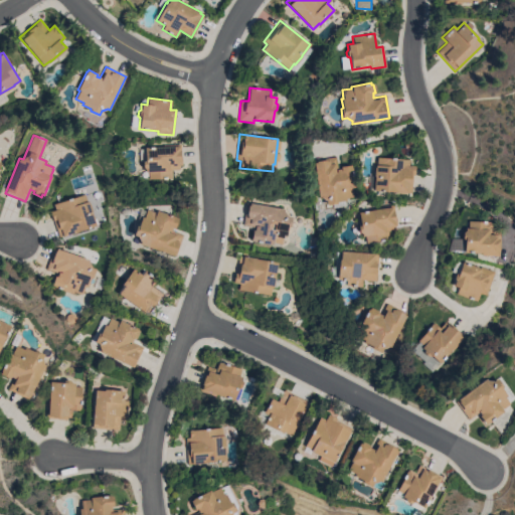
[(163,147),(163,145),(180,144),(181,156),(182,165),(179,165),(179,169),(172,169),(172,178),(149,179),(149,172),(146,172),(146,169),(144,168),(143,162),(145,160),(145,148),(163,147)]
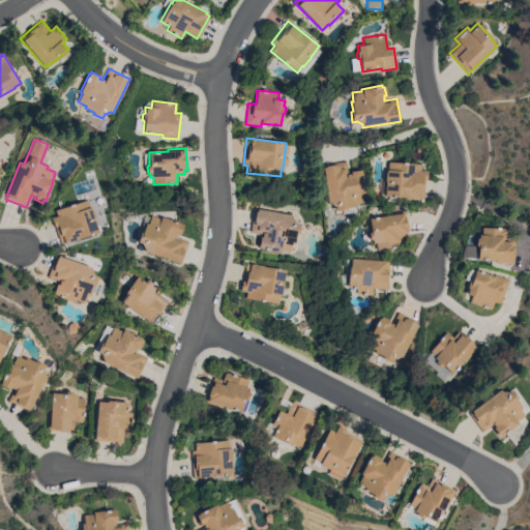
[(322,165),(345,162),(347,174),(350,174),(350,171),(360,170),(360,173),(361,172),(364,193),(362,193),(363,203),(355,204),(355,206),(346,208),(346,209),(335,211),(335,206),(330,203),(328,203),(322,165)]
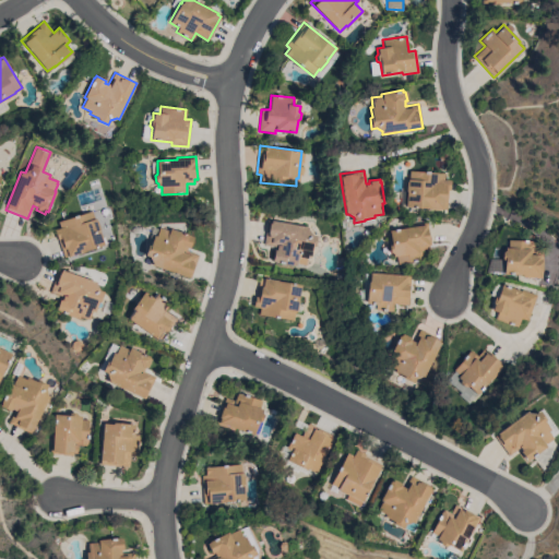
[(443,173),(443,180),(450,180),(449,190),(448,190),(447,210),(405,206),(406,191),(405,191),(406,181),(407,179),(408,179),(408,170),(443,173)]
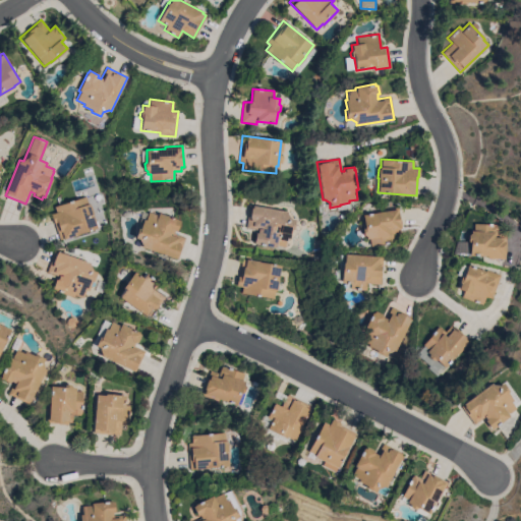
[(85,196),(88,204),(89,204),(97,228),(64,239),(63,238),(59,239),(54,224),(53,224),(51,215),(56,213),(54,207),(85,196)]
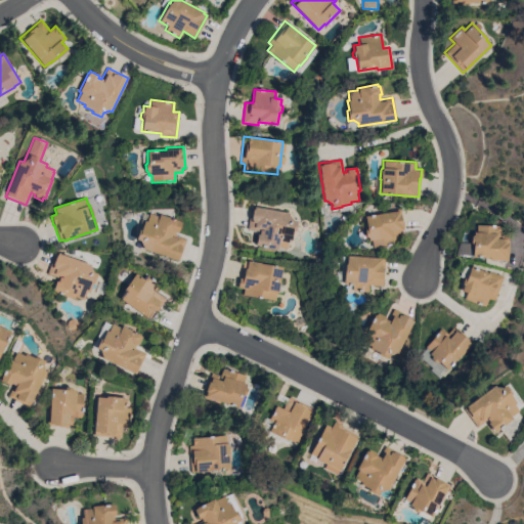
[(297,221),(295,231),(293,230),(291,241),(289,239),(288,249),(278,247),(277,249),(255,246),(257,234),(259,234),(259,231),(247,229),(251,207),(289,213),(288,216),(292,220),(297,221)]
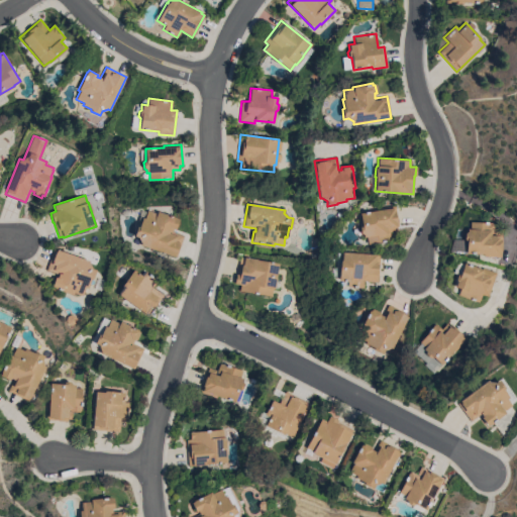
[(378,210),(377,207),(395,204),(398,226),(396,226),(397,231),(390,232),(391,240),(368,244),(367,236),(364,237),(363,235),(359,233),(359,227),(362,225),(358,213),(378,210)]
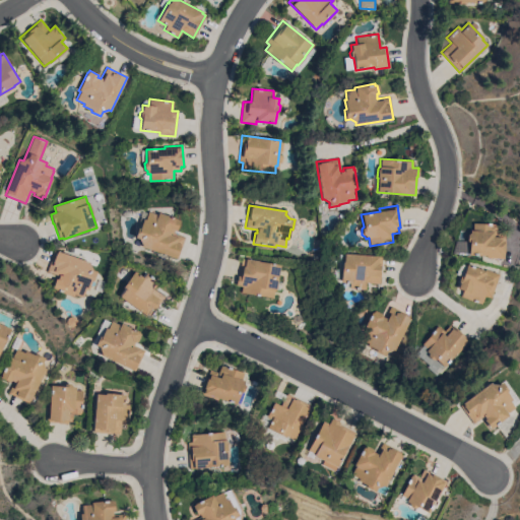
[(135,238),(138,228),(140,229),(143,218),(145,219),(148,211),(157,215),(158,212),(180,220),(176,231),(173,230),(172,233),(185,238),(177,259),(141,246),(142,245),(139,239),(135,238)]
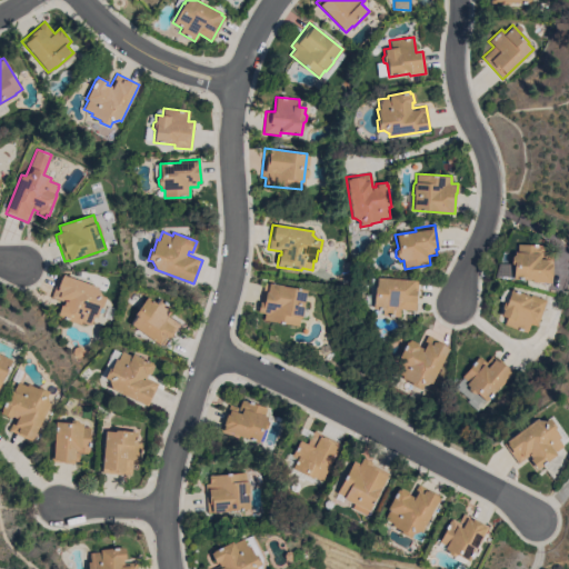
[(532,282),(532,280),(512,279),(513,266),(510,262),(510,257),(512,255),(513,252),(517,252),(517,245),(541,245),(541,246),(543,247),(543,255),(552,255),(551,282),(532,282)]
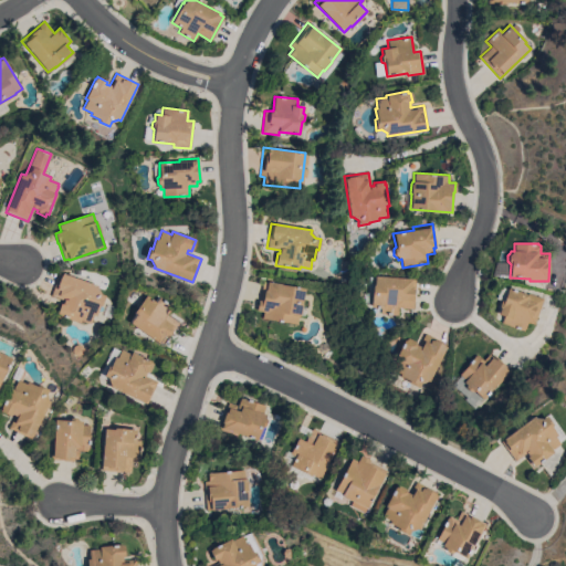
[(59,272),(98,285),(97,289),(101,294),(105,295),(101,306),(98,306),(96,315),(93,314),(91,324),(81,321),(80,322),(59,315),(59,314),(56,314),(61,303),(63,304),(64,300),(51,295),(59,272)]
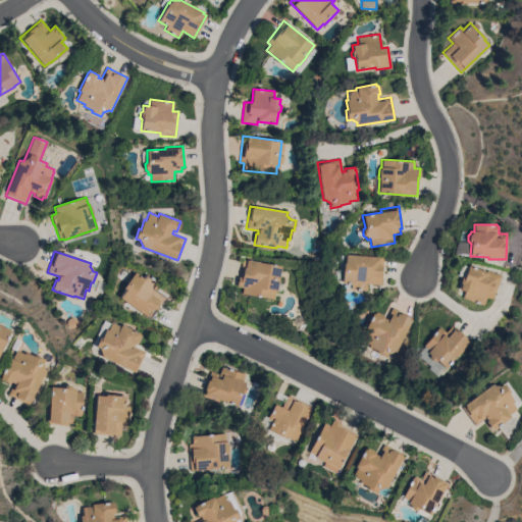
[(383,258),(380,284),(367,283),(367,291),(351,290),(352,284),(342,283),(344,262),(345,262),(345,254),(383,258)]
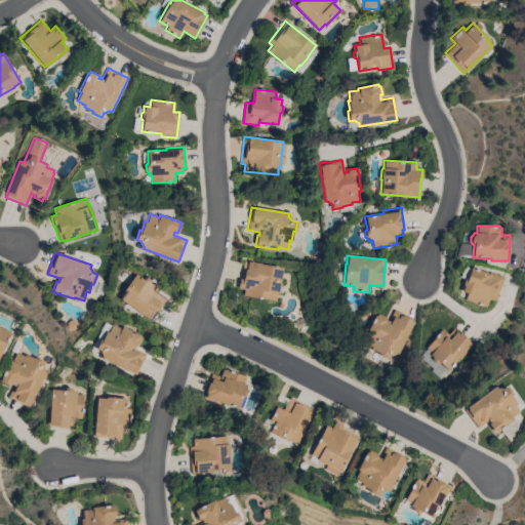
[(243,261),(282,268),(278,293),(276,292),(275,300),(243,295),(244,289),(238,288),(239,278),(240,279),(243,261)]
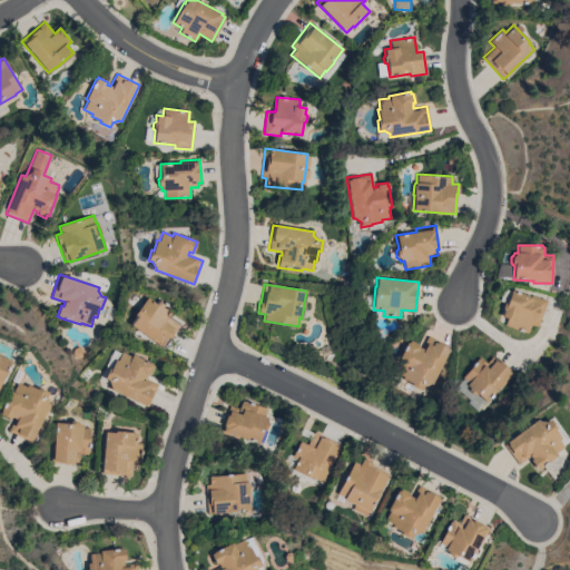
[(538,326),(531,324),(528,333),(504,325),(507,318),(501,316),(503,311),(502,308),(504,303),(507,302),(511,290),(531,297),(531,295),(547,301),(538,326)]
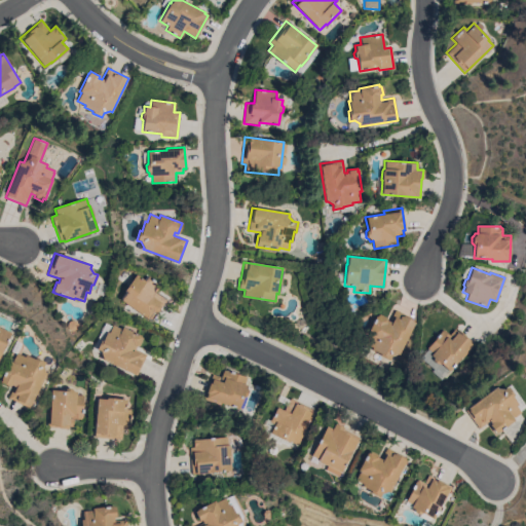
[(160,285),(155,291),(166,299),(152,321),(120,299),(124,293),(123,292),(136,274),(143,279),(146,275),(160,285)]
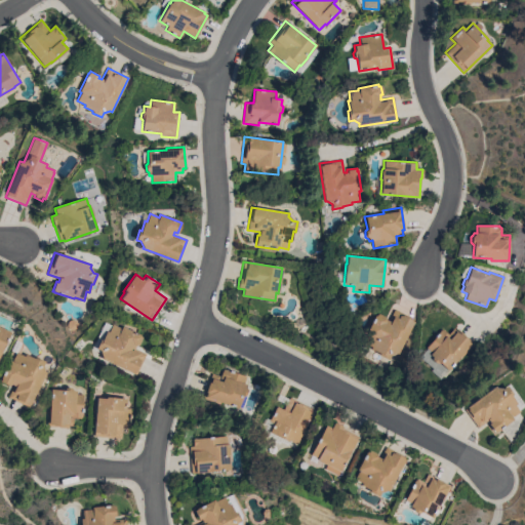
[(399,354),(397,353),(391,356),(389,360),(379,355),(380,353),(371,349),(372,347),(364,342),(368,334),(366,333),(375,315),(376,316),(377,313),(386,317),(385,319),(389,321),(395,309),(414,319),(413,321),(414,321),(399,354)]
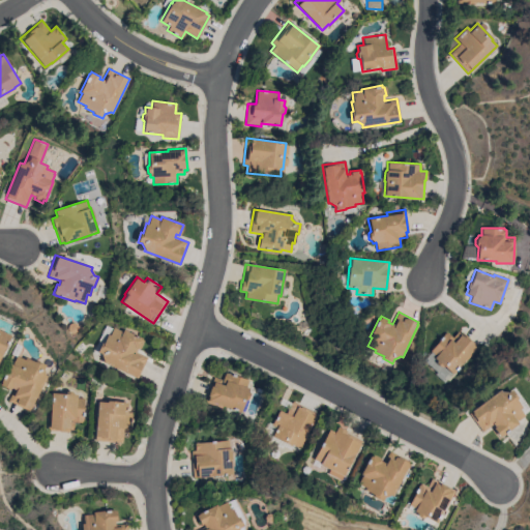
[(97,352),(101,343),(104,344),(108,334),(110,335),(113,327),(122,331),(123,329),(142,337),(141,340),(143,341),(140,349),(138,348),(136,352),(148,357),(138,379),(104,362),(104,360),(101,354),(97,352)]
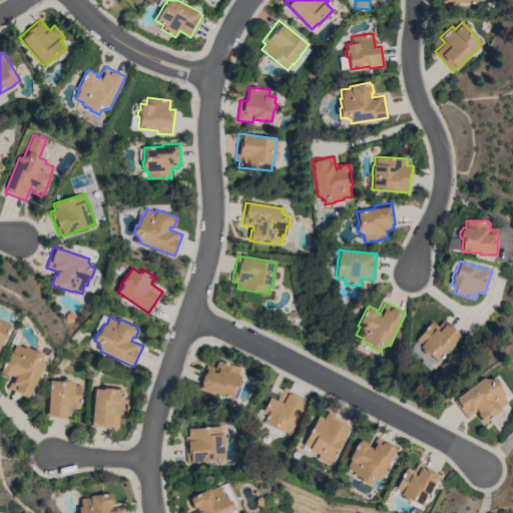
[(0,320),(11,325),(0,348),(0,320)]
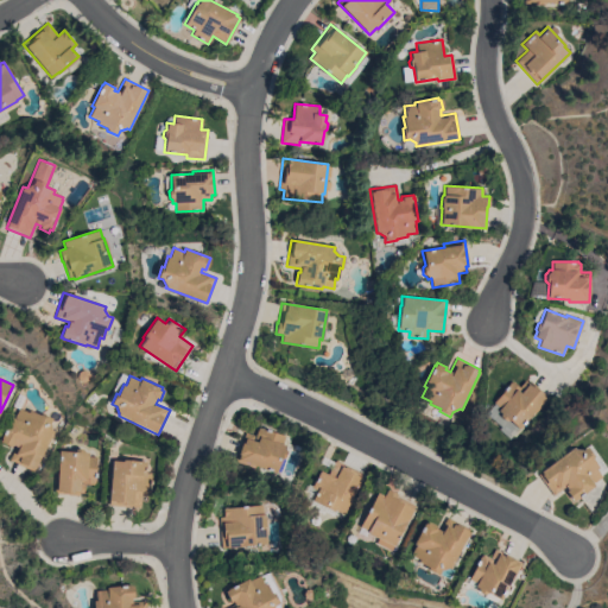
[(520,429),(511,438),(500,429),(502,426),(487,412),(495,404),(494,403),(506,391),(504,390),(512,380),(519,387),(526,380),(529,384),(531,381),(549,398),(520,429)]
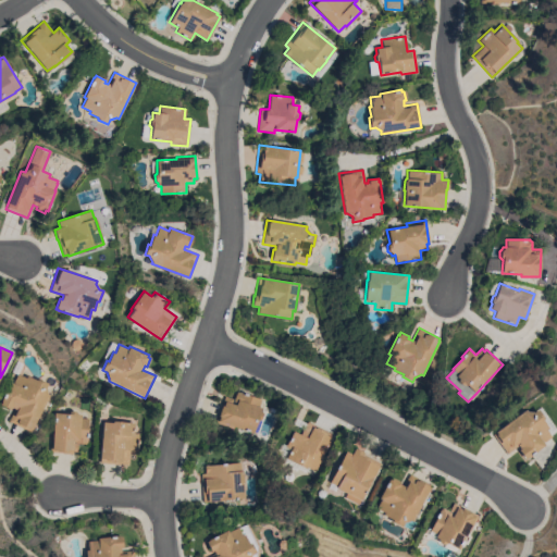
[(32,430),(31,431),(9,421),(15,409),(12,407),(11,409),(1,405),(2,401),(1,401),(11,382),(13,383),(17,374),(26,378),(27,375),(36,380),(36,379),(47,384),(45,388),(46,388),(47,394),(49,395),(32,430)]
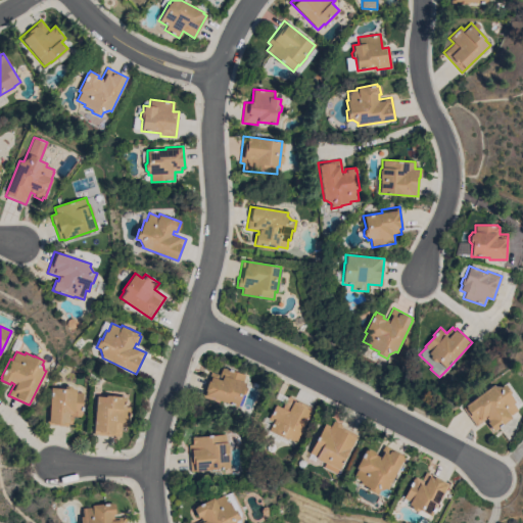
[(202,396),(208,380),(208,381),(211,372),(220,375),(222,368),(225,369),(225,368),(245,375),(243,382),(246,383),(245,385),(246,388),(244,394),(241,394),(238,406),(220,399),(219,402),(202,396)]
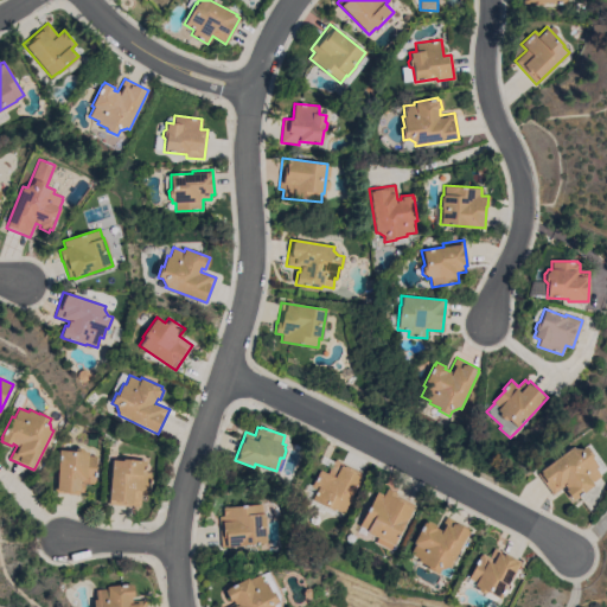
[(572,446),(574,448),(580,448),(581,449),(586,446),(585,446),(589,442),(606,467),(606,470),(600,474),(601,477),(592,483),(594,485),(575,498),(574,498),(572,499),(564,490),(567,487),(564,485),(553,494),(537,473),(540,472),(538,471),(572,446)]
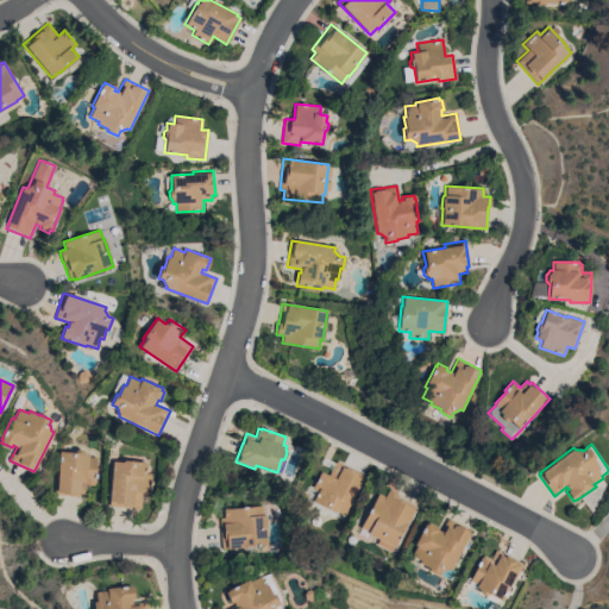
[(56,473),(58,473),(58,452),(74,452),(76,450),(82,450),(85,453),(88,453),(88,457),(96,457),(95,484),(94,484),(94,485),(85,485),(85,494),(80,493),(80,496),(70,496),(70,495),(55,494),(56,473)]
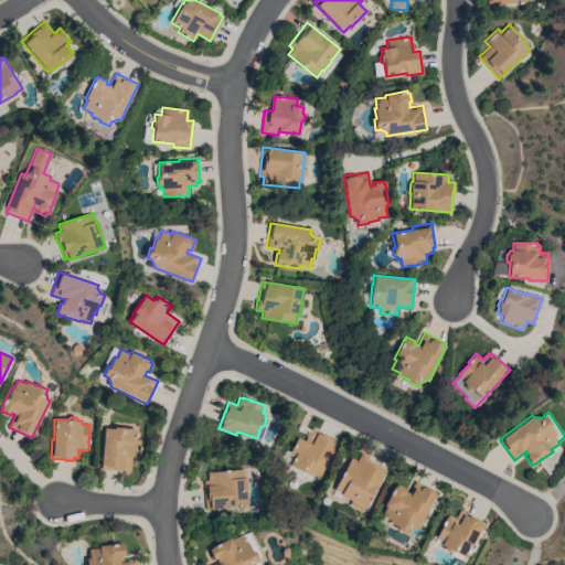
[(100,469),(105,428),(114,428),(114,427),(136,429),(135,439),(141,440),(139,458),(131,457),(130,472),(100,469)]
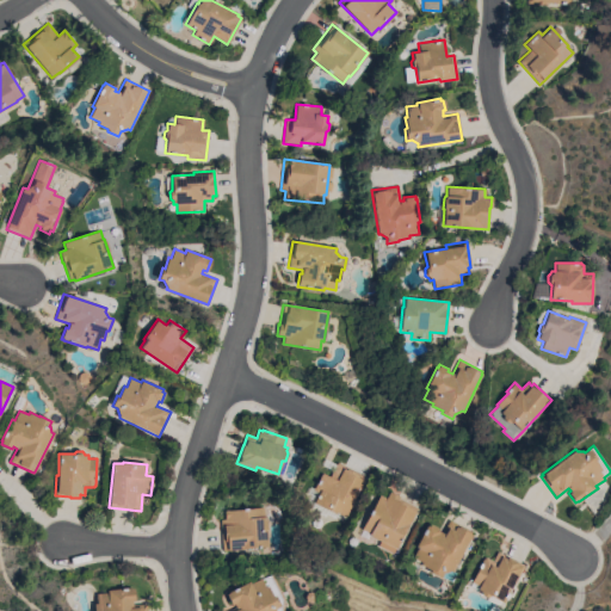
[(365,476),(363,481),(362,481),(341,520),(327,514),(326,517),(319,512),(320,511),(314,507),(316,504),(314,503),(319,493),(314,491),(322,473),(331,476),(338,463),(365,476)]
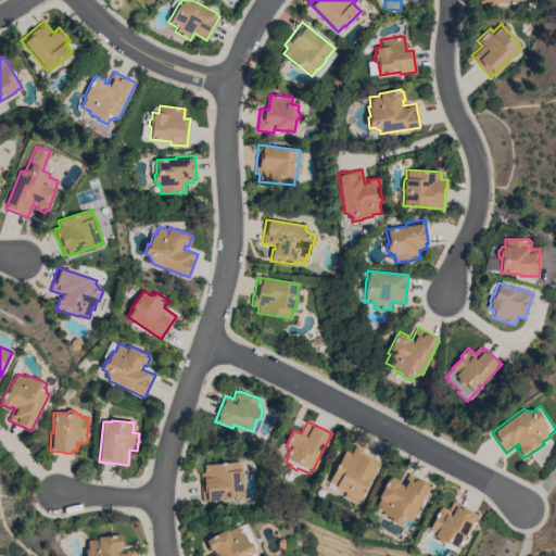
[(345,451),(351,453),(354,447),(364,452),(363,454),(379,462),(358,504),(344,496),(346,493),(338,489),(339,488),(337,487),(336,490),(328,487),(330,482),(329,481),(345,451)]
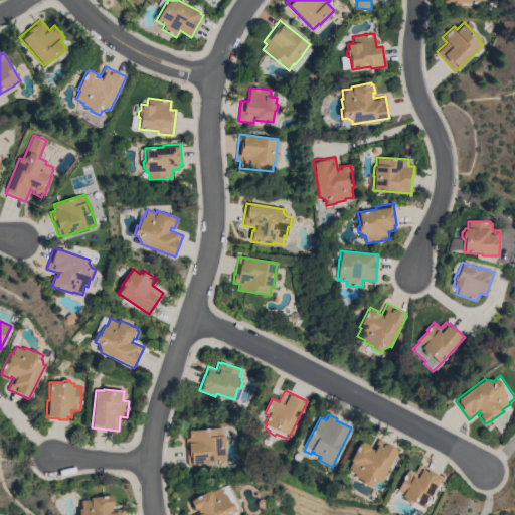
[(205,462),(205,463),(188,465),(187,457),(188,457),(186,438),(190,438),(189,430),(192,430),(192,431),(222,426),(223,437),(224,437),(226,460),(205,462)]
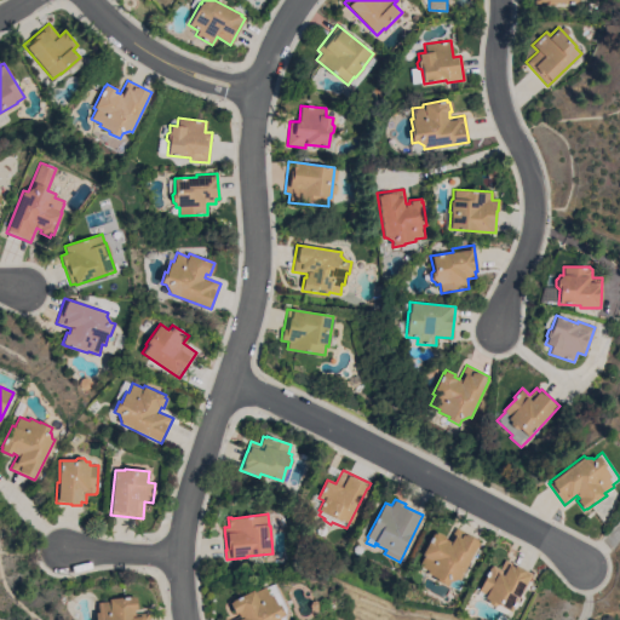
[(419,566),(424,556),(423,555),(434,533),(435,534),(436,532),(446,537),(445,539),(449,541),(457,528),(480,540),(459,580),(455,578),(455,579),(461,583),(458,589),(448,584),(447,586),(437,580),(437,579),(426,573),(428,570),(419,566)]
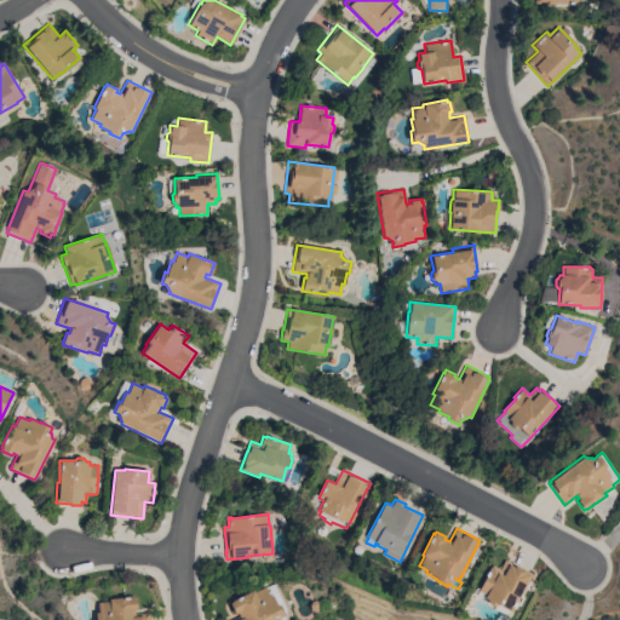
[(489,567),(491,567),(492,564),(501,570),(501,572),(503,572),(505,568),(499,566),(503,558),(532,573),(522,592),(521,591),(510,610),(497,604),(493,606),(488,603),(487,600),(483,598),(486,595),(477,591),(489,567)]
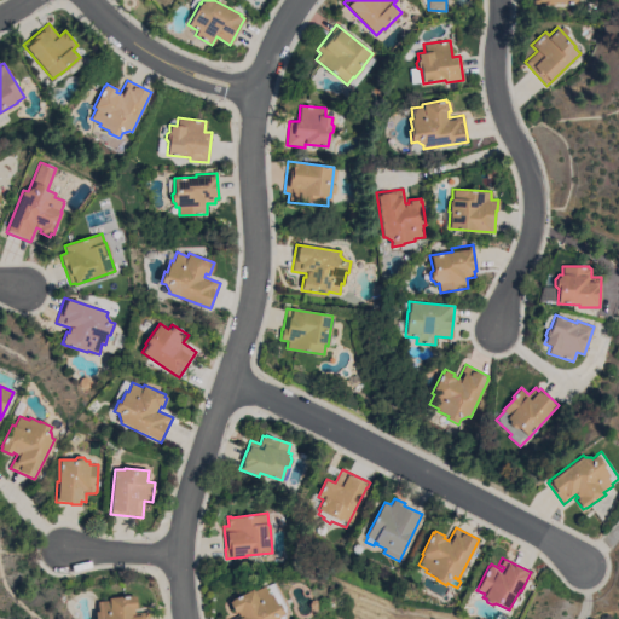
[(232,618),(239,615),(237,612),(235,613),(229,602),(232,600),(231,600),(253,589),(254,593),(255,593),(255,591),(265,586),(268,595),(271,594),(276,605),(278,603),(284,614),(278,617),(279,618),(278,618),(232,618)]
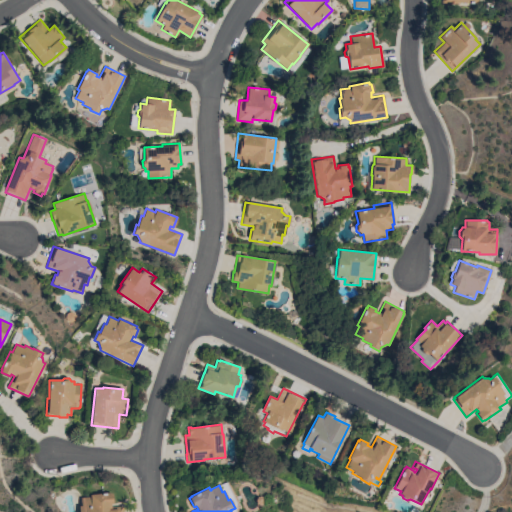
[(78,511),(78,505),(81,505),(80,497),(89,496),(89,494),(109,492),(109,493),(111,493),(112,503),(110,503),(111,507),(123,506),(123,511),(78,511)]
